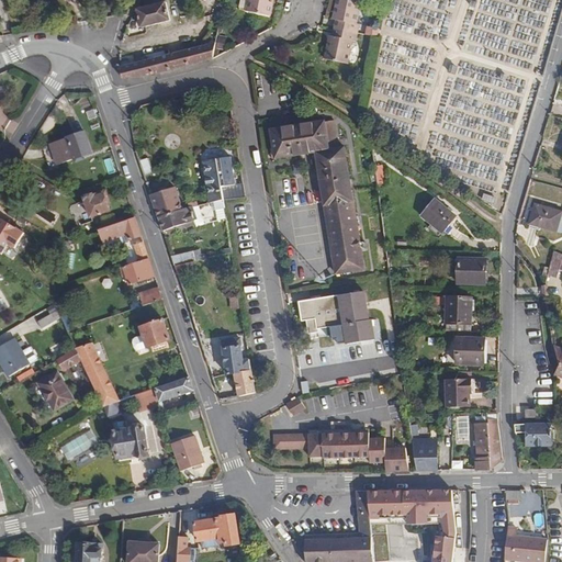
[(246,10),(248,0),(238,0),(237,8),(246,10)]
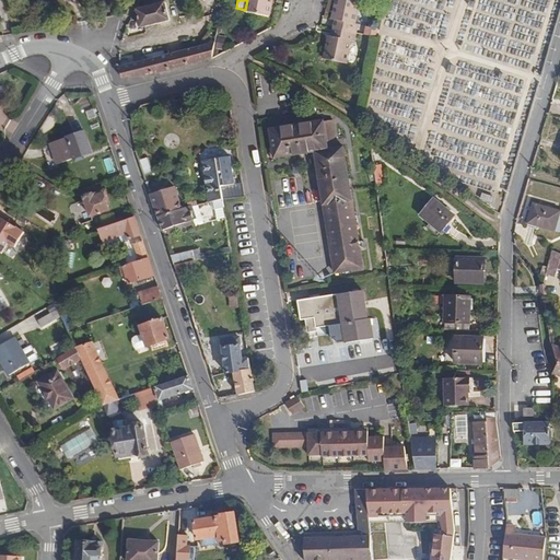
[(266,3),(266,0),(247,0),(245,12),(268,18),(270,4),(266,3)]
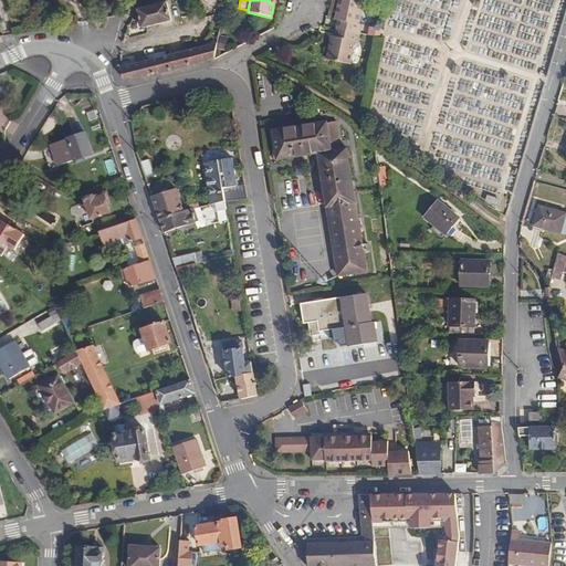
[(359,25),(363,2),(354,0),(338,0),(337,10),(342,11),(339,22),(337,30),(359,35),(362,25),(359,25)]
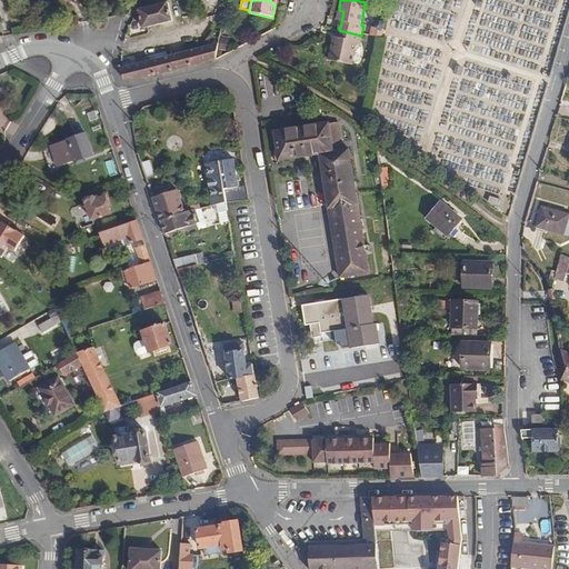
[(172,22),(168,2),(157,6),(148,8),(139,10),(142,23),(143,29),(172,22)]
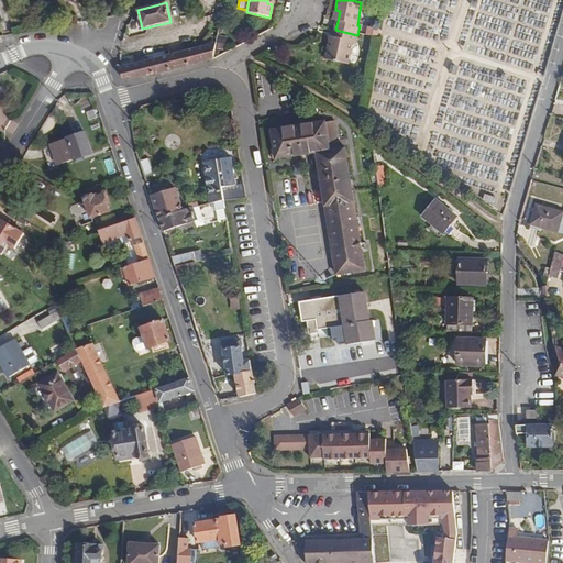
[(349,65),(353,43),(356,44),(357,35),(335,30),(334,37),(332,48),(328,47),(326,61),(349,65)]
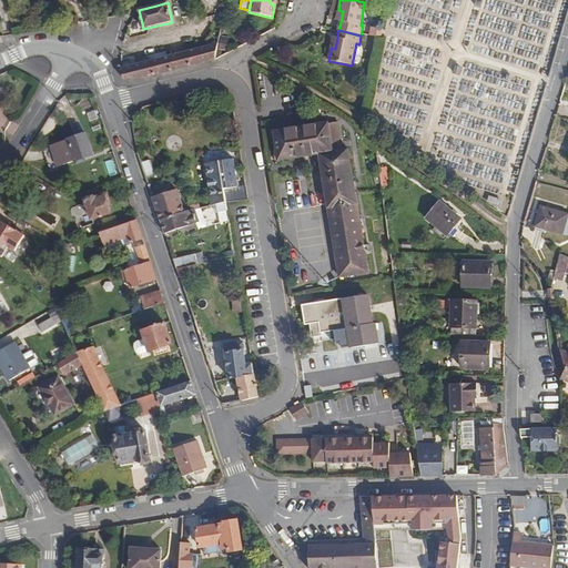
[(230,38),(220,36),(219,44),(217,49),(222,50),(226,51),(230,38)]
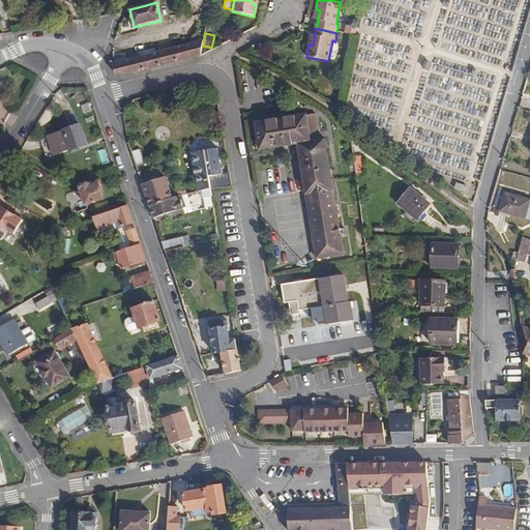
[(136,74),(163,66),(201,56),(202,52),(204,41),(114,64),(115,74),(136,74)]
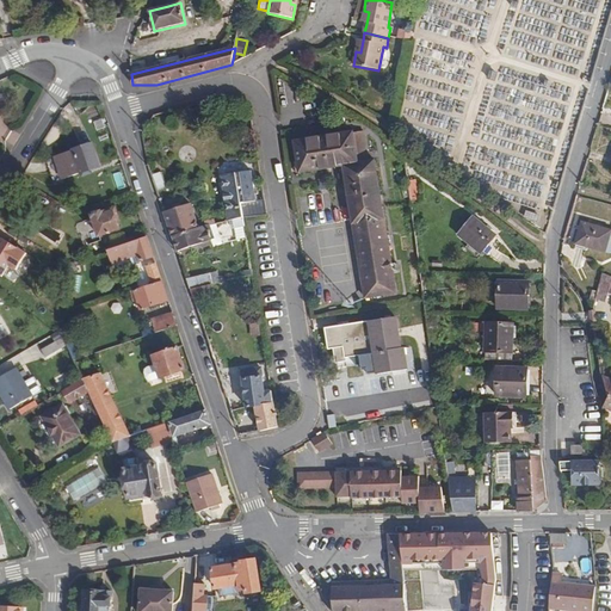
[(549,80),(542,78),(538,85),(547,87),(549,80)]
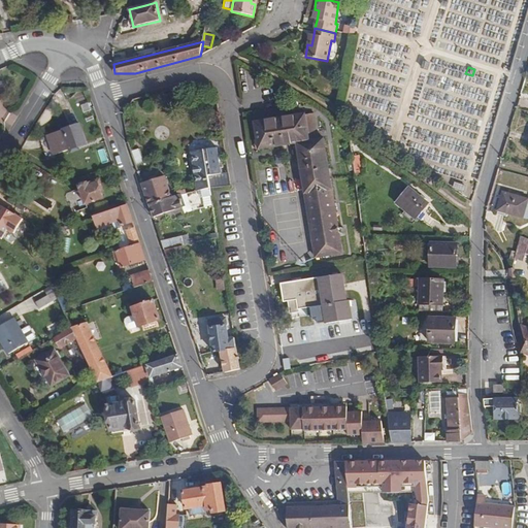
[(0,94),(8,91),(4,80),(0,81),(0,94)]
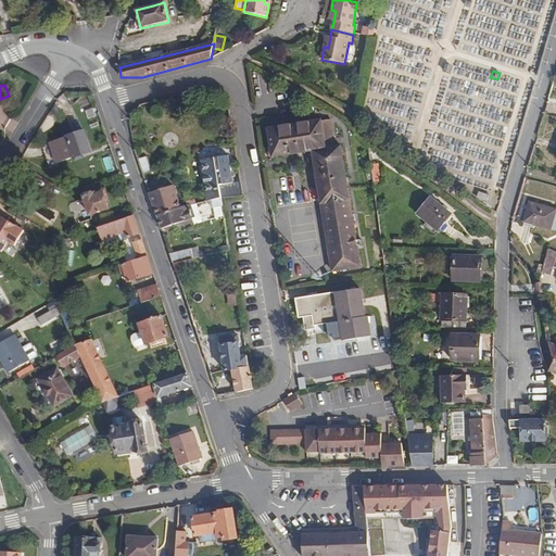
[(363,267),(344,147),(338,148),(333,119),(325,122),(325,119),(270,128),(275,158),(315,152),(333,272),(363,267)]
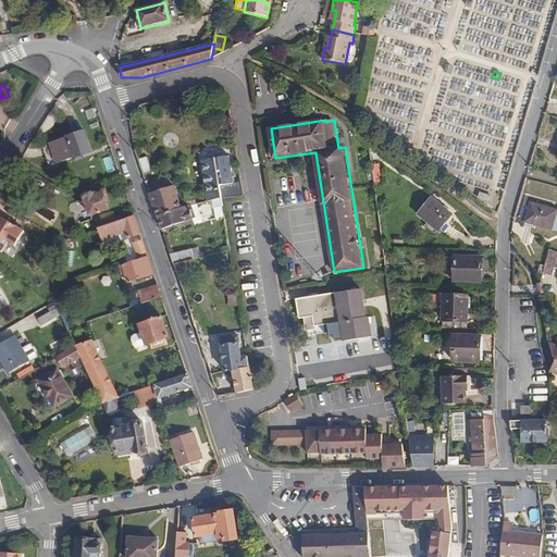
[(91,152),(85,132),(48,144),(56,164),(91,152)]
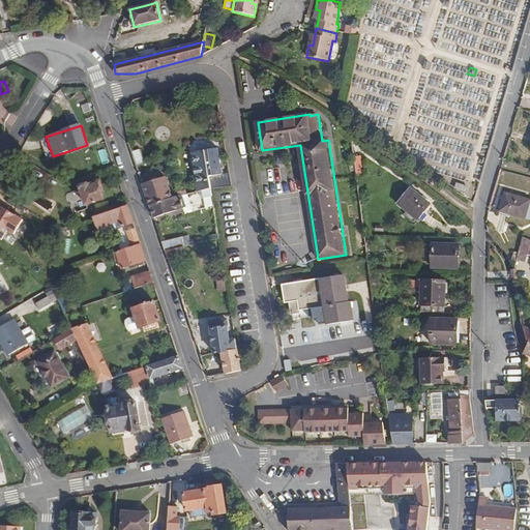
[(203,148),(187,150),(194,193),(203,190),(207,208),(213,206),(211,188),(233,184),(230,170),(222,172),(217,146),(209,147),(203,148)]
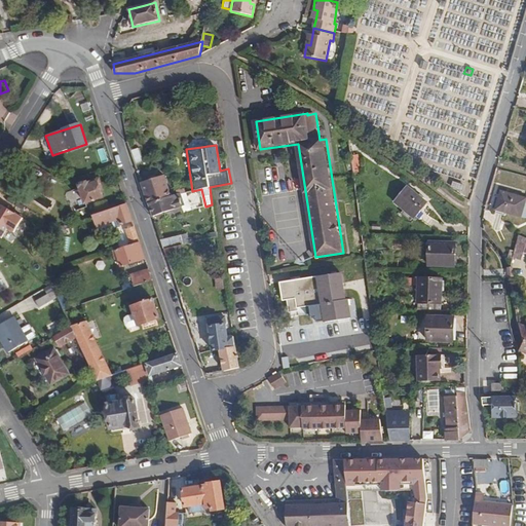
[(139,148),(130,151),(136,165),(144,162),(139,148)]
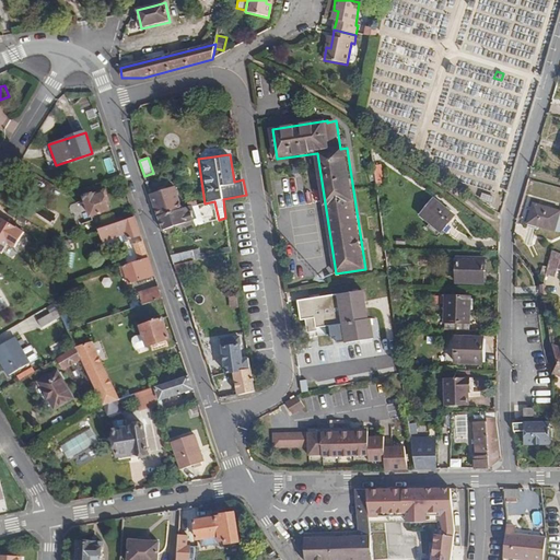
[(151,195),(163,232),(195,221),(190,207),(190,208),(183,210),(175,187),(151,195)]
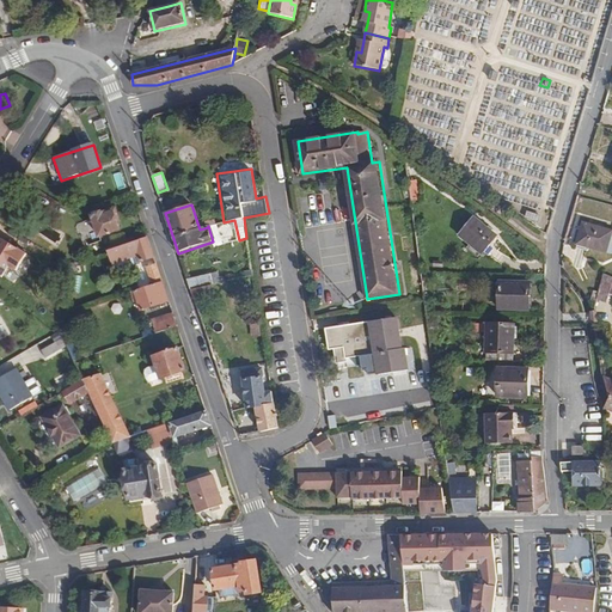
[(120,231),(112,210),(102,214),(101,213),(92,216),(95,224),(92,225),(91,227),(93,231),(95,232),(97,231),(99,238),(120,231)]
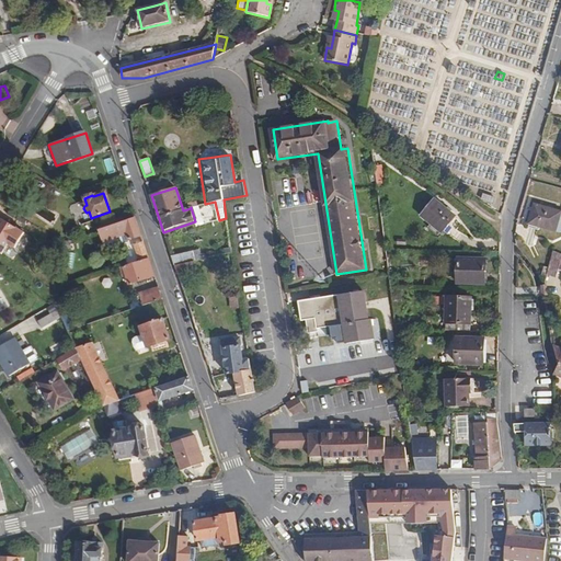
[(455,216),(434,198),(420,215),(442,231),(455,216)]
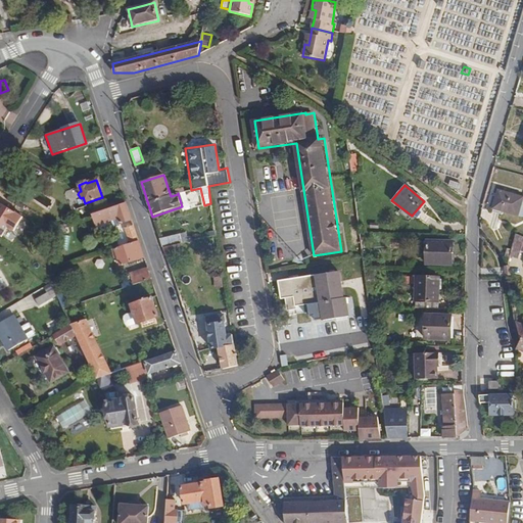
[(185,191),(178,193),(182,206),(183,210),(190,208),(185,191)]
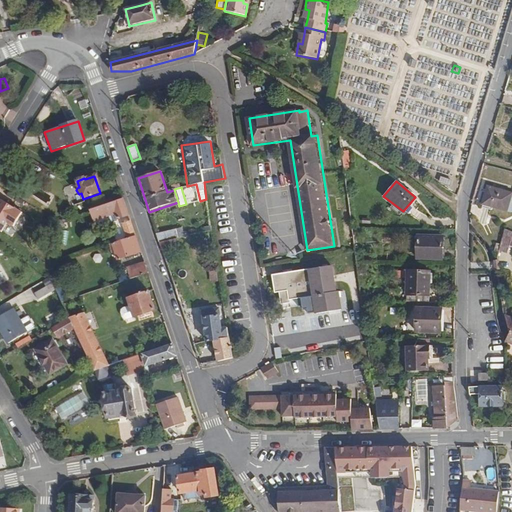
[(505,214),(511,196),(487,188),(481,206),(505,214)]
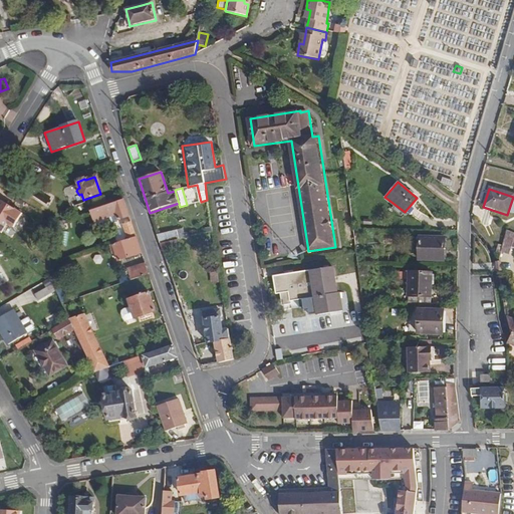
[(24,213),(1,199),(0,202),(0,231),(4,233),(8,225),(14,229),(24,213)]
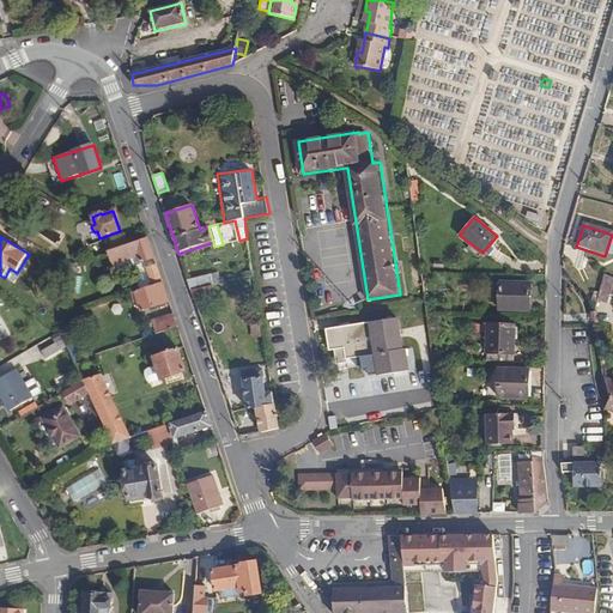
[(155,260),(149,240),(109,253),(114,265),(116,272),(119,273),(122,274),(133,271),(135,266),(155,260)]
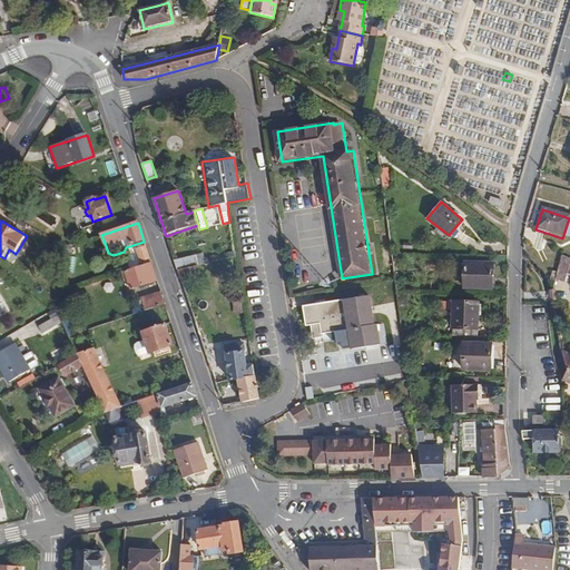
[(151,263),(146,247),(137,251),(143,266),(151,263)]
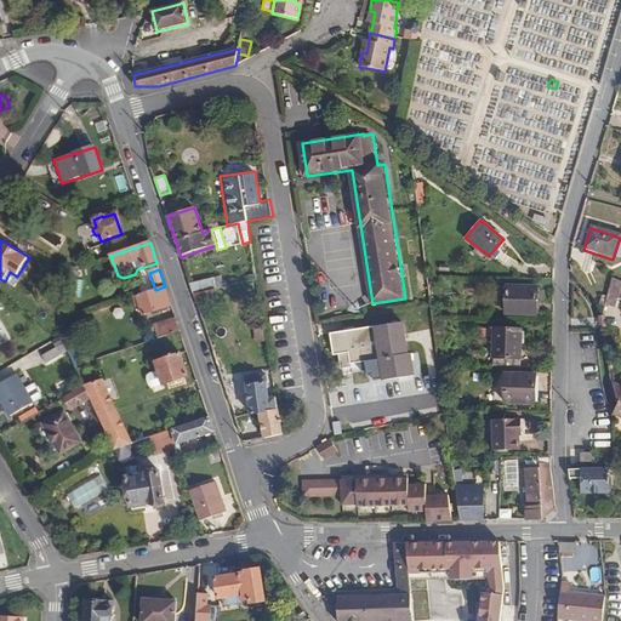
[(221,278),(214,279),(217,289),(223,288),(221,278)]
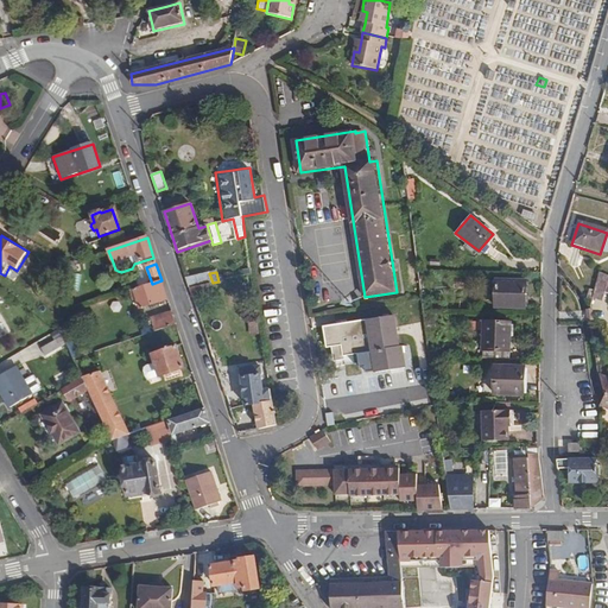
[(213,283),(209,273),(187,279),(194,301),(214,296),(211,284),(213,283)]
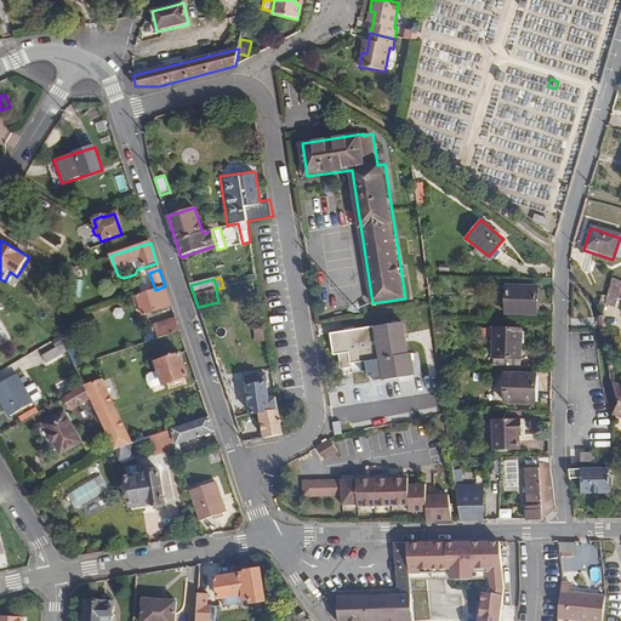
[(620,290),(620,281),(611,279),(608,294),(607,297),(605,305),(615,308),(619,298),(620,290)]
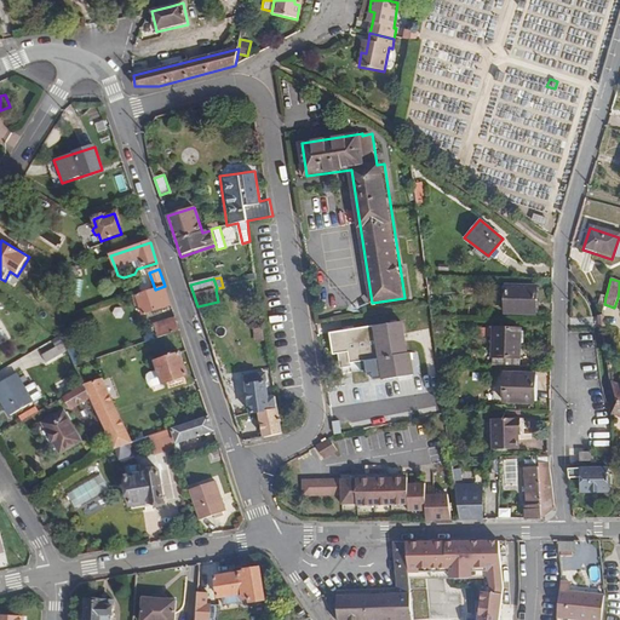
[(537,313),(537,286),(507,285),(506,313),(537,313)]
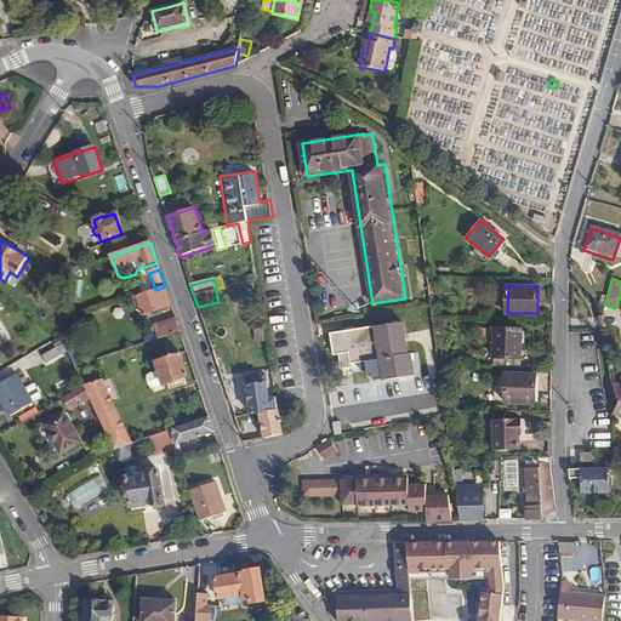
[(171,306),(165,286),(155,290),(134,297),(137,309),(141,308),(143,315),(171,306)]
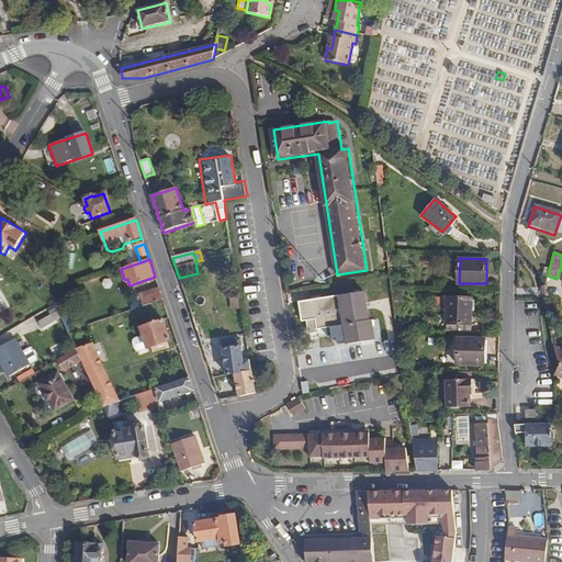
[(164,301),(159,288),(139,294),(143,303),(144,306),(164,301)]
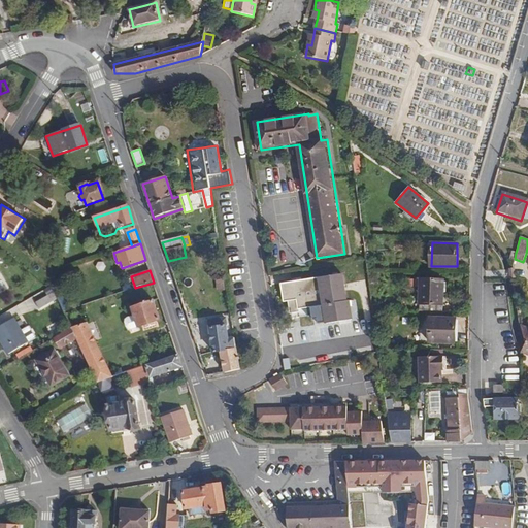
[(297,299),(299,308),(324,305),(326,323),(354,319),(347,272),(282,282),(284,301),(297,299)]
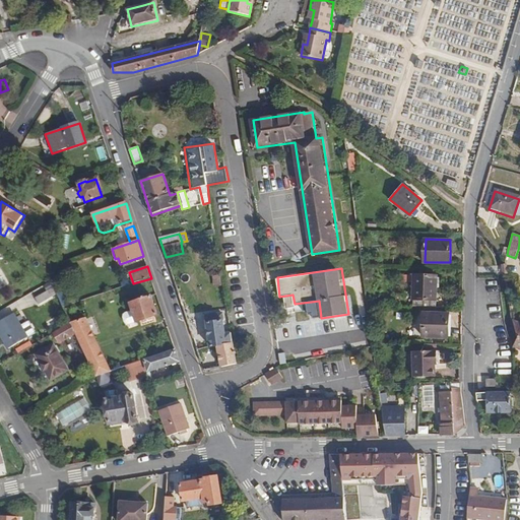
[(436,307),(437,275),(413,274),(413,306),(436,307)]
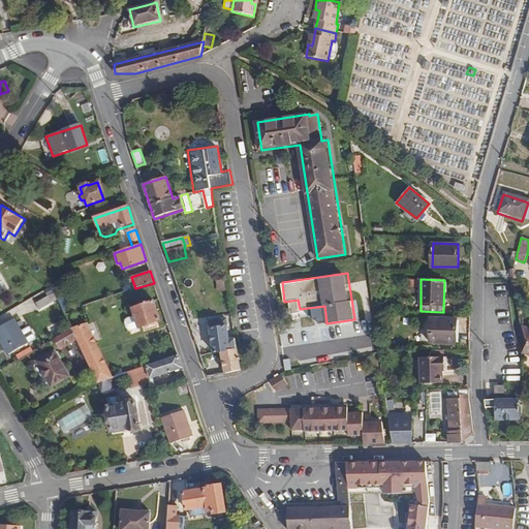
[(227,292),(225,282),(218,283),(219,294),(227,292)]
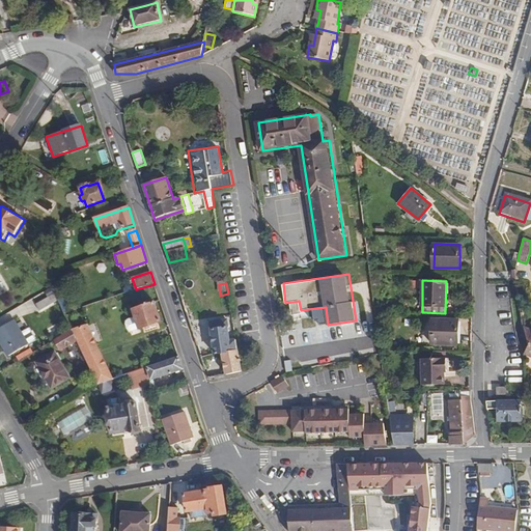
[(40,311),(58,301),(57,300),(55,295),(36,305),(40,311)]
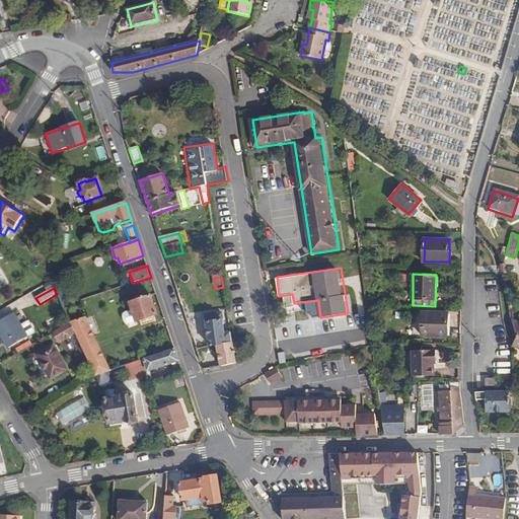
[(63,290),(56,293),(57,294),(63,306),(70,304),(73,303),(70,297),(67,299),(63,290)]
